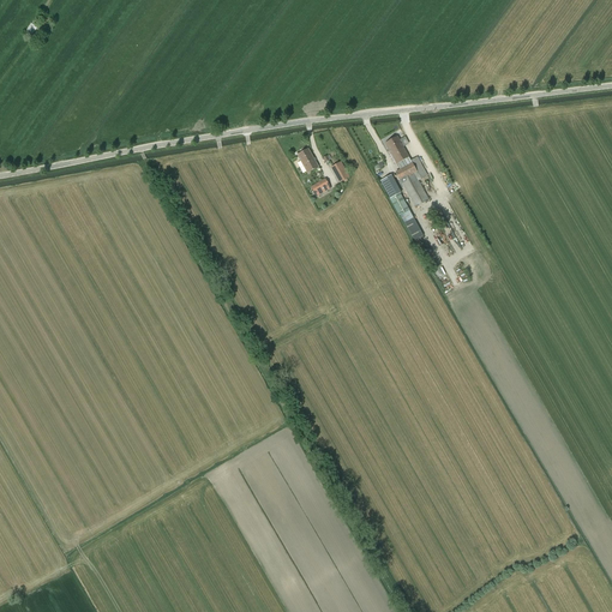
[(400,162),(412,155),(400,135),(388,141),(400,162)]
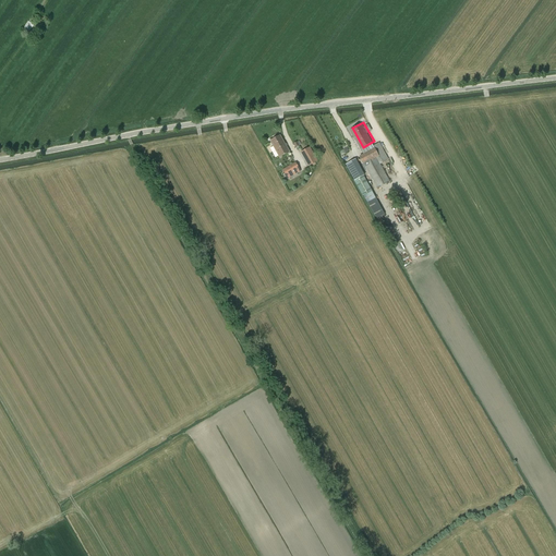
[(282,156),(291,149),(282,133),(273,139),(282,156)]
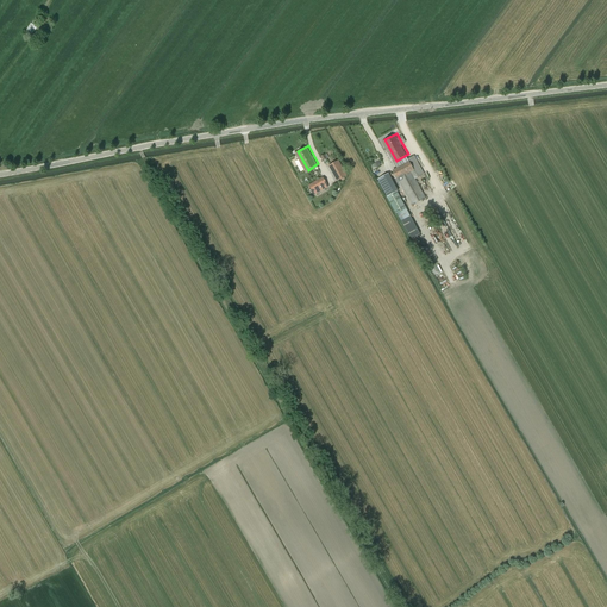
[(429,196),(418,177),(426,173),(417,154),(410,157),(411,160),(394,168),(400,177),(414,204),(429,196)]
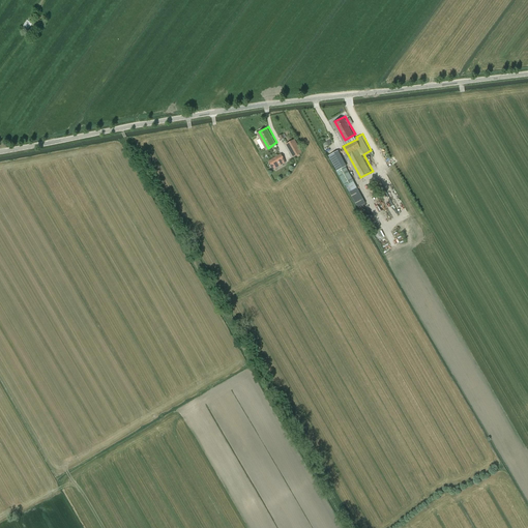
[(295,155),(303,151),(296,138),(288,142),(295,155)]
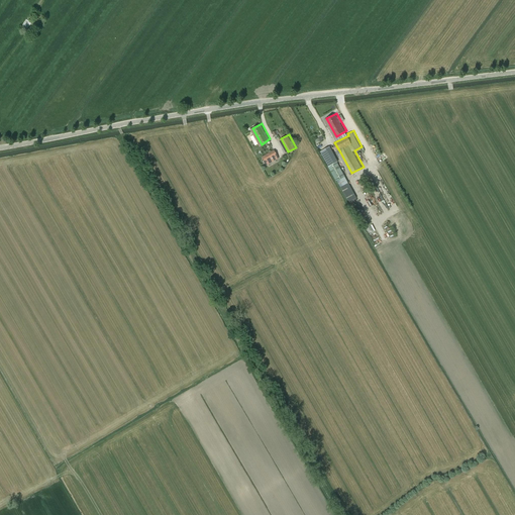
[(350,201),(358,197),(338,161),(339,161),(331,145),(322,150),(330,166),(350,201)]
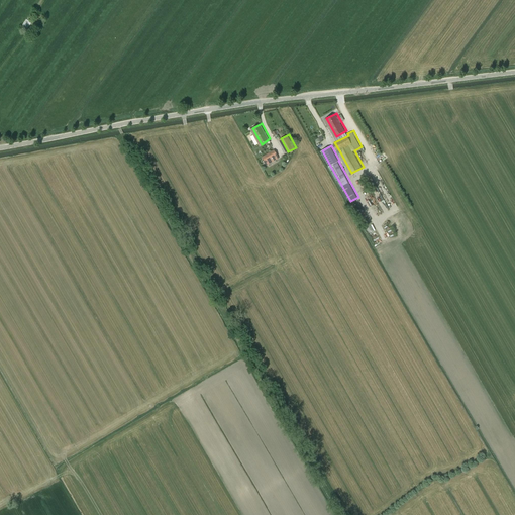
[(268,164),(277,159),(278,158),(281,157),(276,148),(264,156),(266,160),(268,164)]
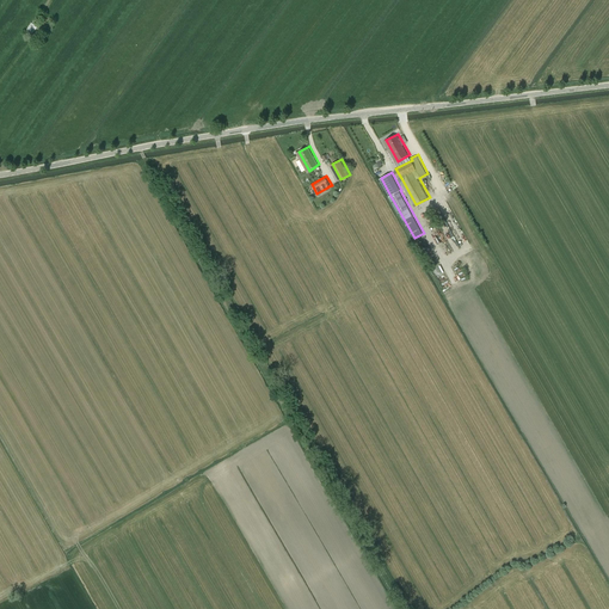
[(455,246),(460,243),(448,225),(443,227),(455,246)]
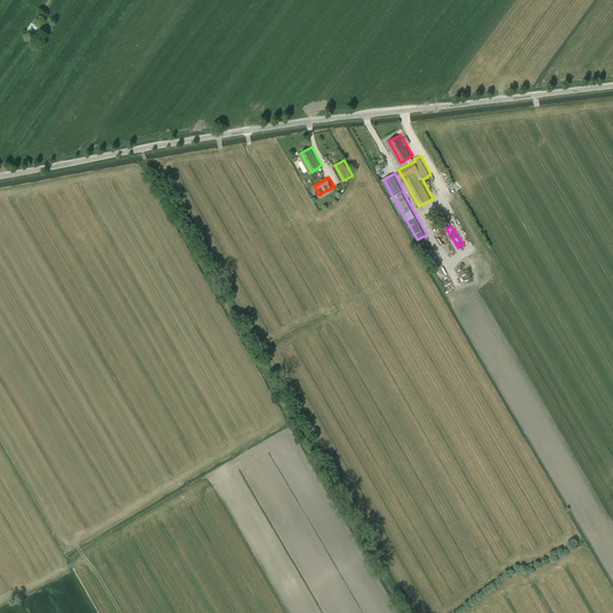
[(459,233),(463,242),(471,239),(468,230),(459,233)]
